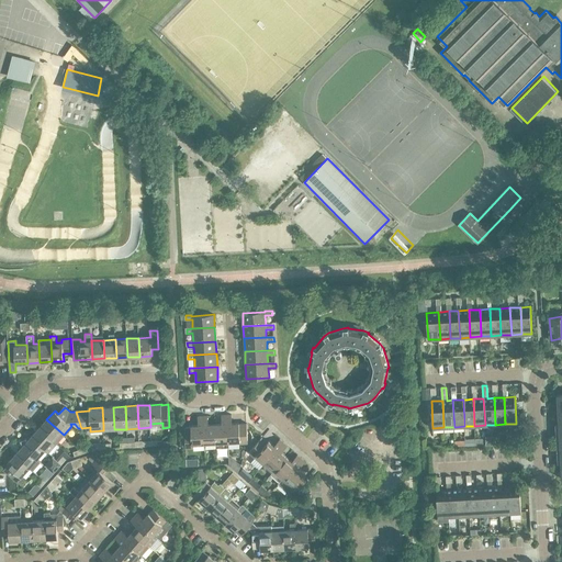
[(103,430),(114,429),(113,407),(102,407),(103,426),(103,430)]
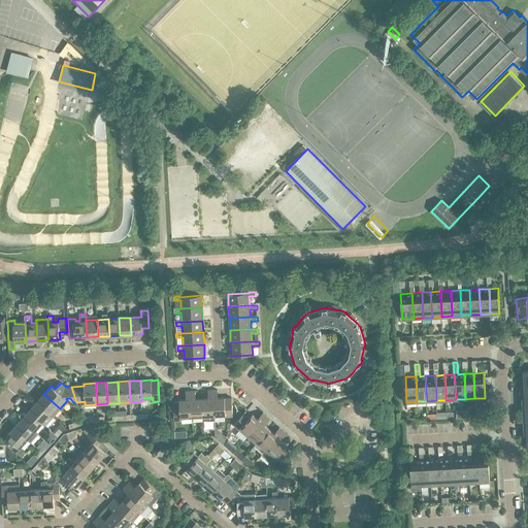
[(203,416),(215,415),(212,390),(208,390),(208,398),(202,398),(203,416)]
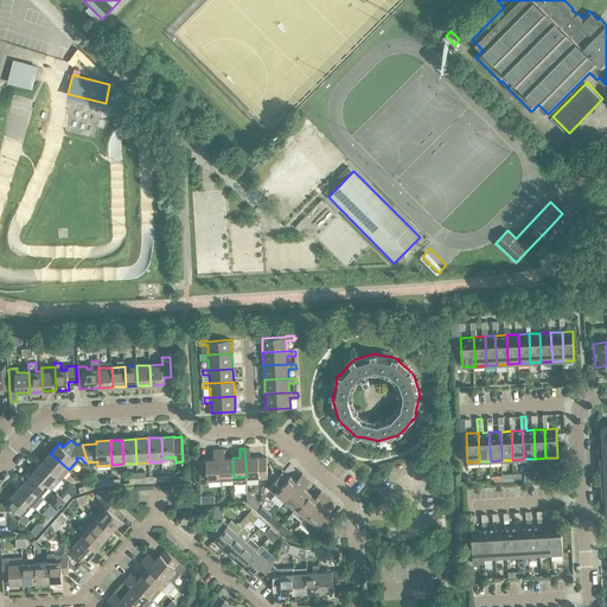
[(244,448),(247,477),(268,475),(267,466),(267,457),(259,458),(259,457),(250,457),(250,448),(244,448)]
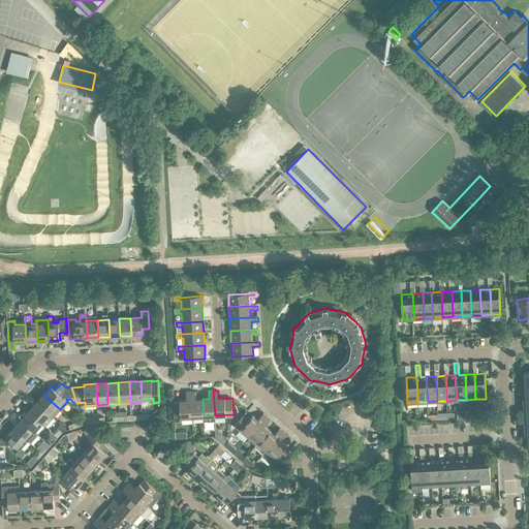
[(181,417),(192,417),(191,392),(186,392),(186,400),(180,401),(180,407),(174,407),(175,423),(181,422),(181,417)]
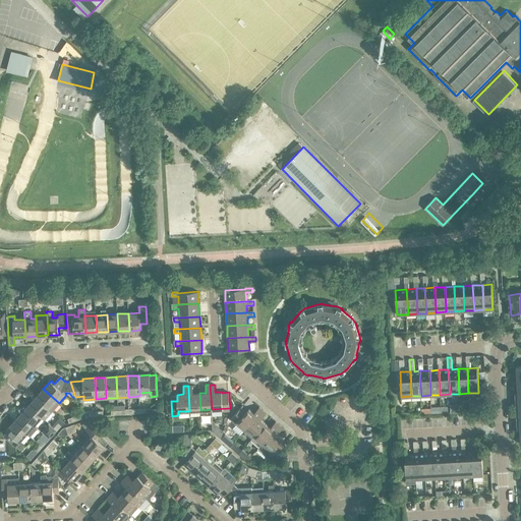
[(200,410),(199,393),(192,394),(192,386),(188,386),(189,411),(200,410)]
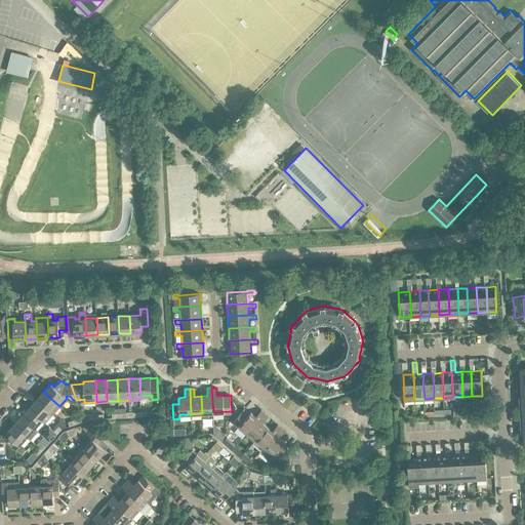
[(52,414),(59,406),(43,392),(36,400),(52,414)]
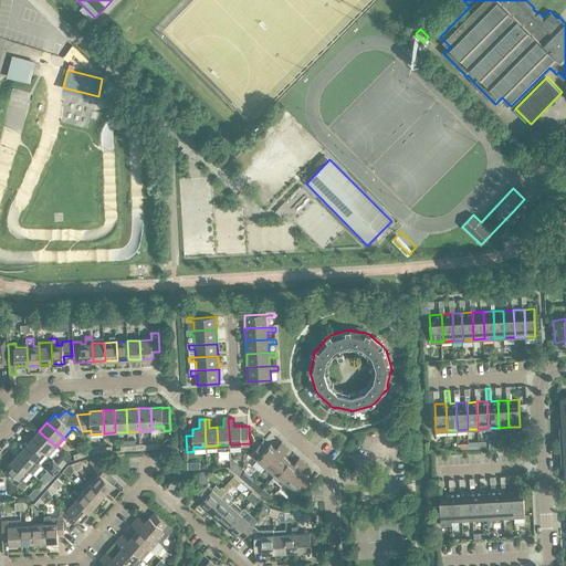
[(49,456),(56,447),(39,431),(31,440),(45,453),(49,456)]
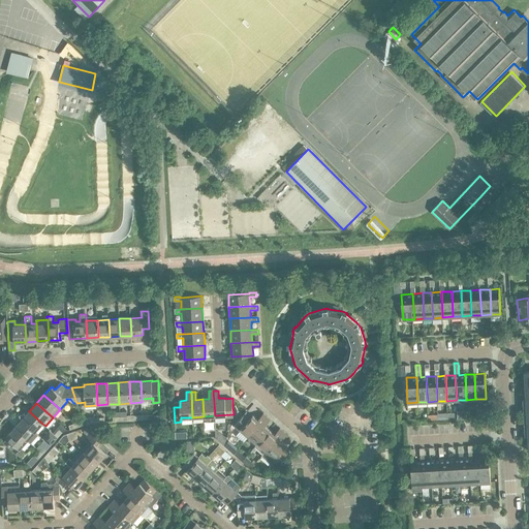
[(35,432),(42,424),(29,411),(22,419),(35,432)]
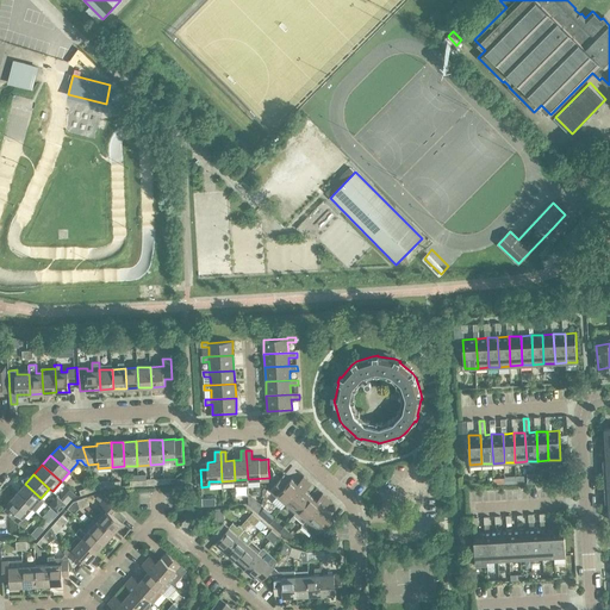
[(286,504),(307,480),(304,477),(297,484),(292,478),(290,480),(284,474),(271,490),(286,504)]
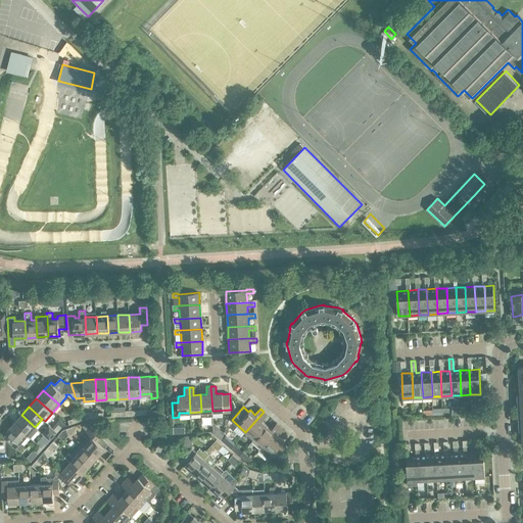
[(253,439),(267,425),(262,421),(267,415),(264,412),(245,432),(253,439)]
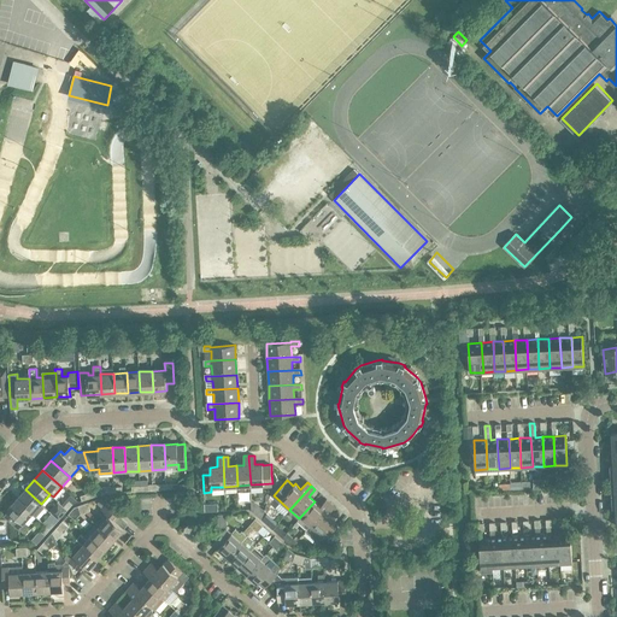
[(43,506),(41,504),(25,489),(17,499),(33,513),(35,516),(43,506)]
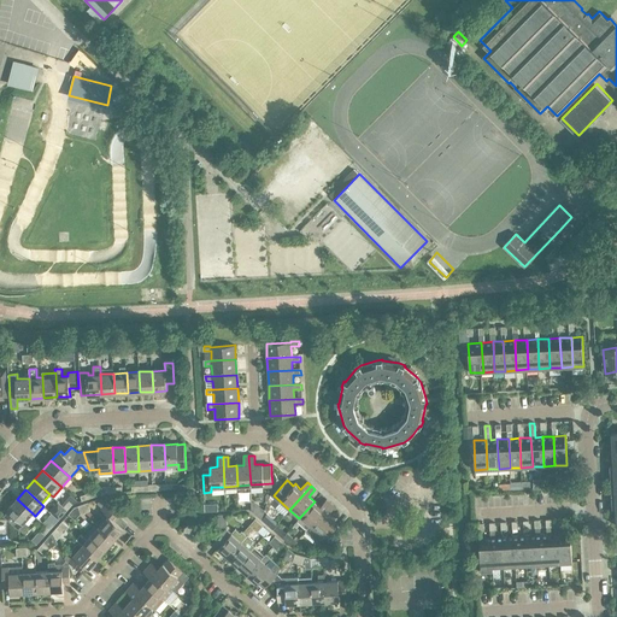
[(18,529),(33,513),(17,499),(7,510),(9,511),(4,517),(18,529)]
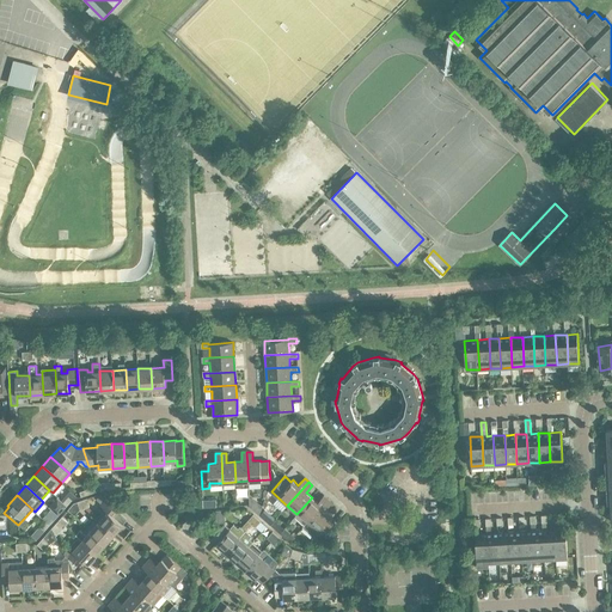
[(305,525),(328,500),(324,495),(318,502),(312,497),(297,514),(295,516),(305,525)]
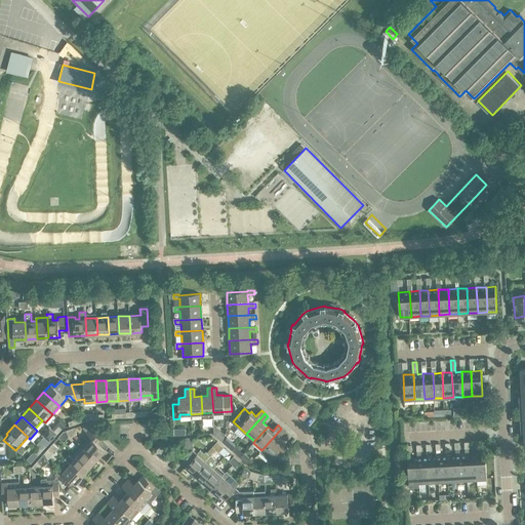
[(83,445),(97,458),(106,450),(105,449),(109,445),(104,440),(90,429),(87,433),(86,434),(90,437),(83,445)]
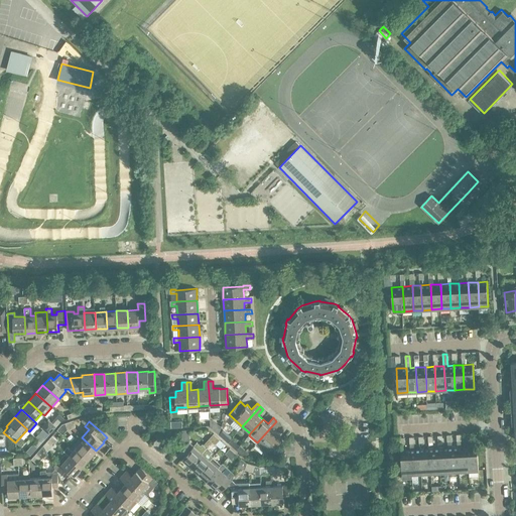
[(276,421),(257,442),(256,443),(269,455),(282,440),(277,436),(279,434),(274,429),(280,423),(276,421)]
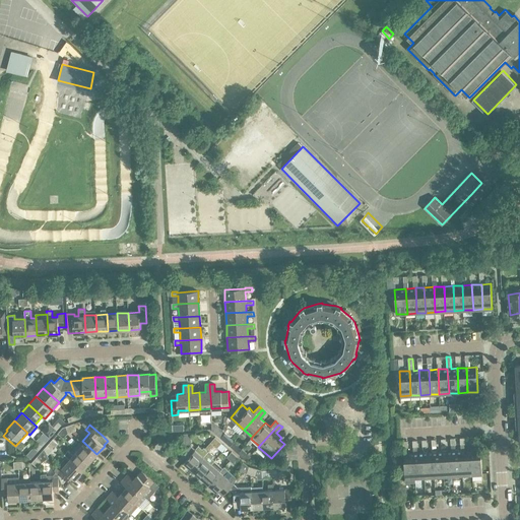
[(50,438),(57,430),(54,427),(49,433),(48,431),(45,434),(50,438)]
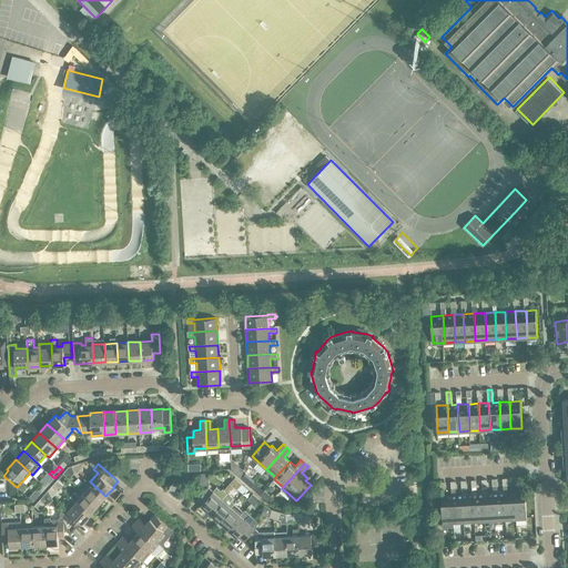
[(251,487),(255,483),(244,474),(241,478),(251,487)]
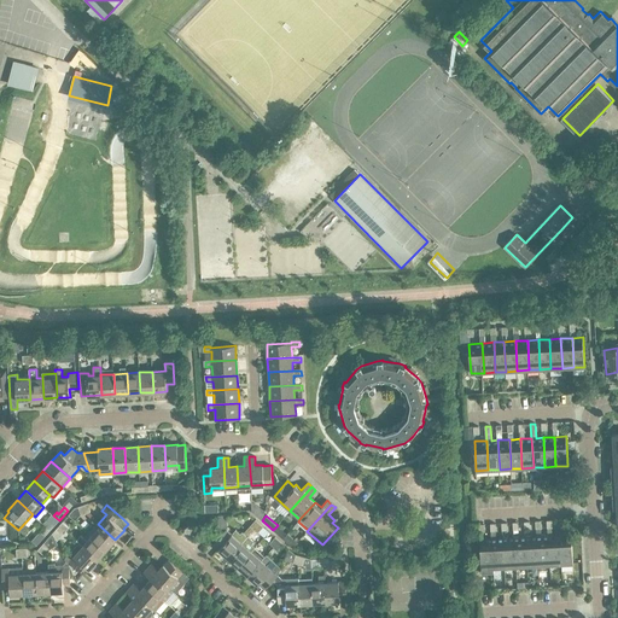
[(254,530),(260,523),(256,520),(244,534),(242,531),(237,538),(232,534),(226,529),(213,544),(228,558),(248,536),(254,530)]
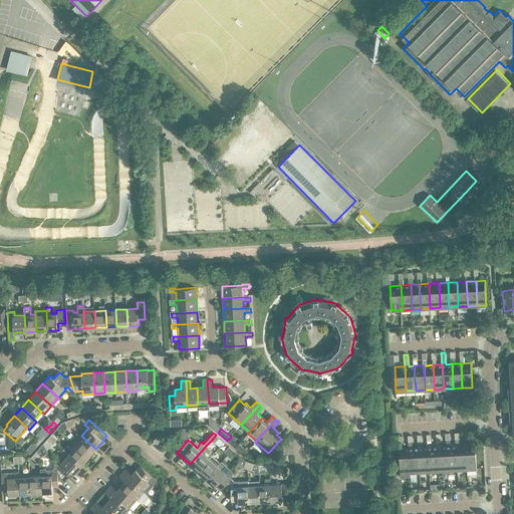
[(216,435),(211,441),(215,444),(220,438),(216,435)]
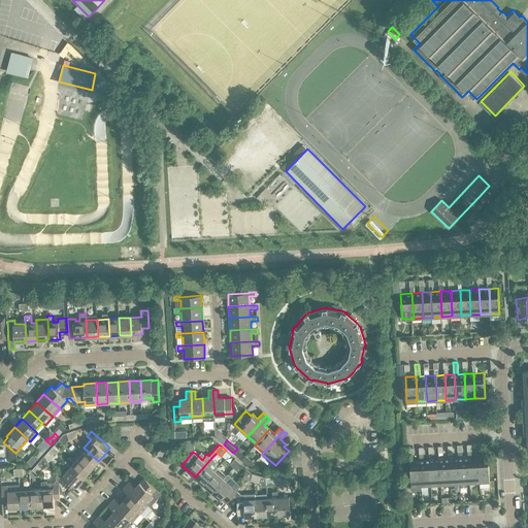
[(91,469),(98,461),(84,448),(76,456),(91,469)]
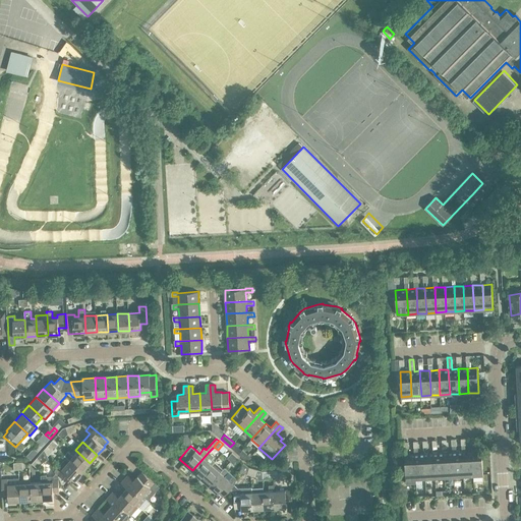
[(238,454),(242,450),(235,444),(231,448),(238,454)]
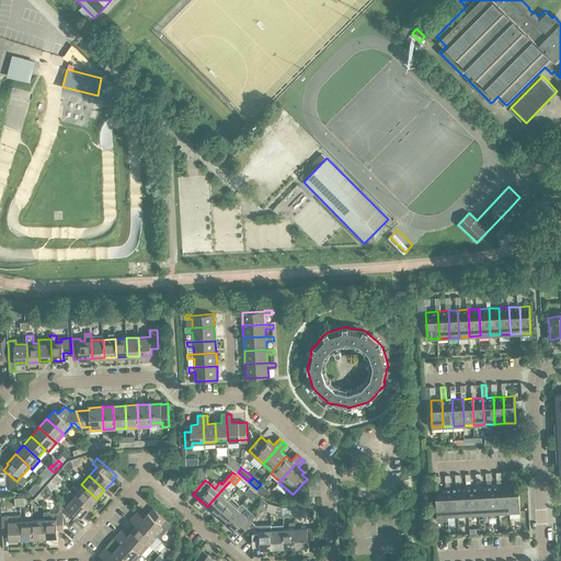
[(271,491),(262,483),(258,489),(266,496),(271,491)]
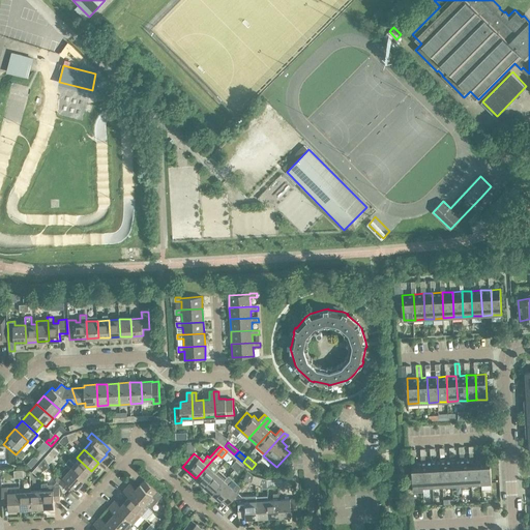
[(84,479),(91,471),(77,458),(72,462),(69,459),(65,463),(68,465),(84,479)]
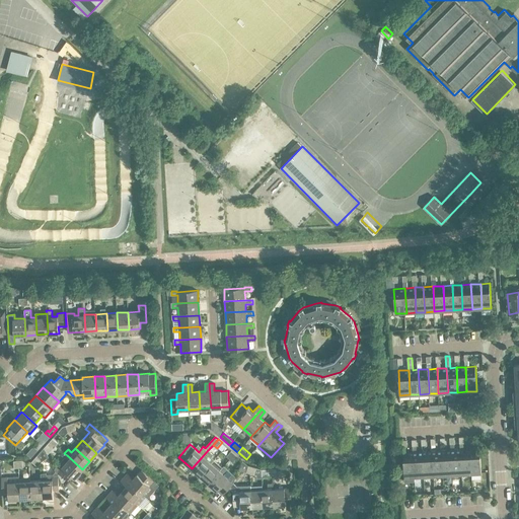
[(461,474),(471,473),(469,448),(460,449),(461,474)]
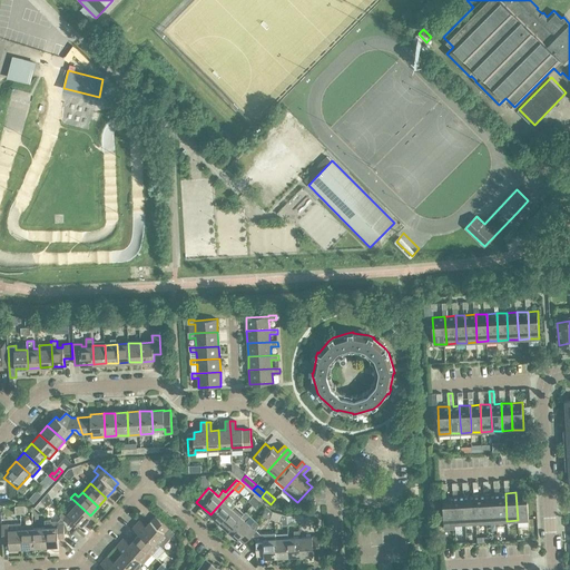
[(516,492),(518,520),(529,520),(527,492),(516,492)]
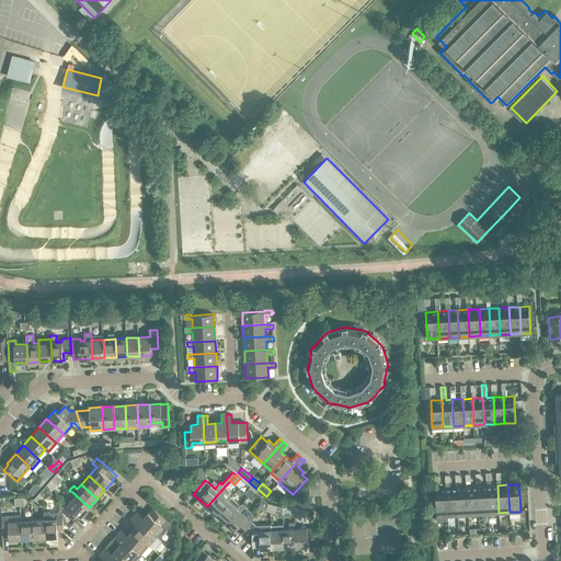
[(34,495),(41,489),(36,485),(30,492),(34,495)]
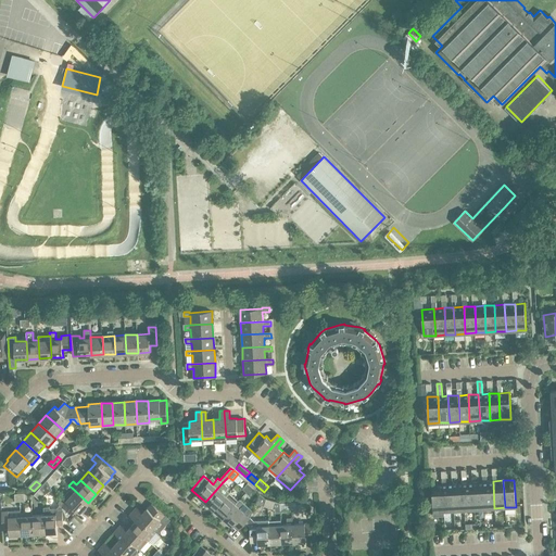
[(484,508),(494,508),(493,481),(483,482),(484,508)]
